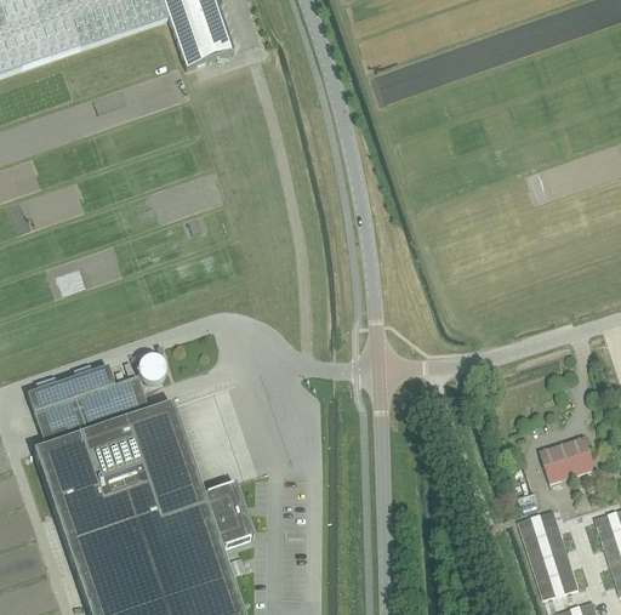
[(0,0),(0,73),(169,16),(163,0),(0,0)]
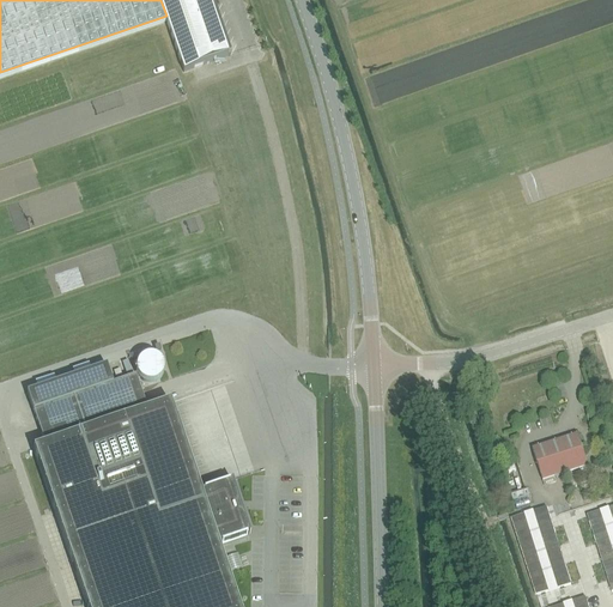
[(161,0),(167,16),(183,66),(228,52),(216,13),(217,12),(212,0),(161,0)]
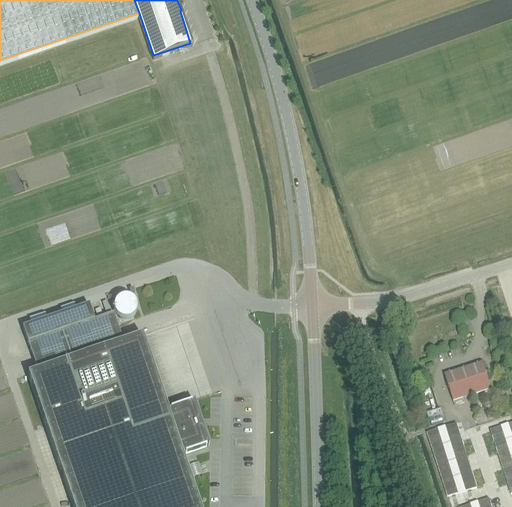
[(96,296),(98,300),(115,294),(114,290),(96,296)]
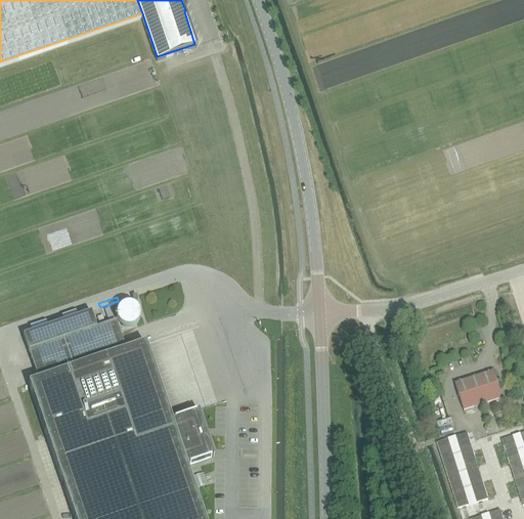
[(125,313),(140,314),(141,300),(126,299),(125,313)]
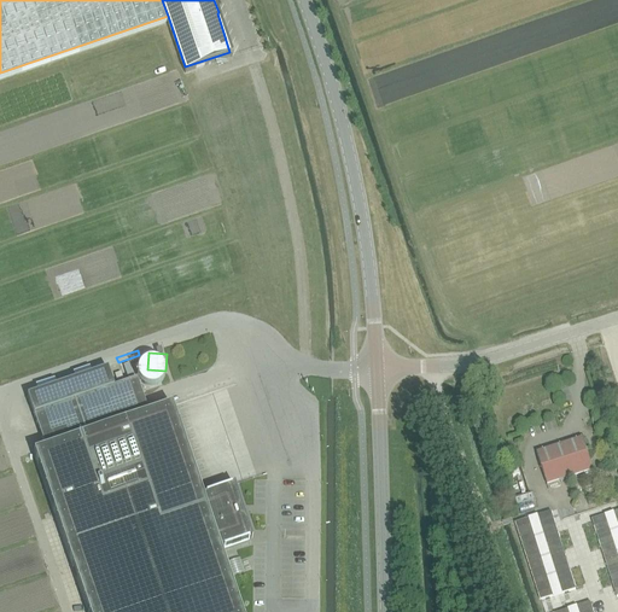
[(108,362),(27,390),(33,408),(45,443),(34,447),(66,542),(73,560),(80,583),(88,606),(89,611),(243,611),(234,583),(220,543),(252,532),(234,479),(202,490),(172,401),(172,400),(149,408),(141,385),(138,378),(136,373),(114,382),(108,362)]
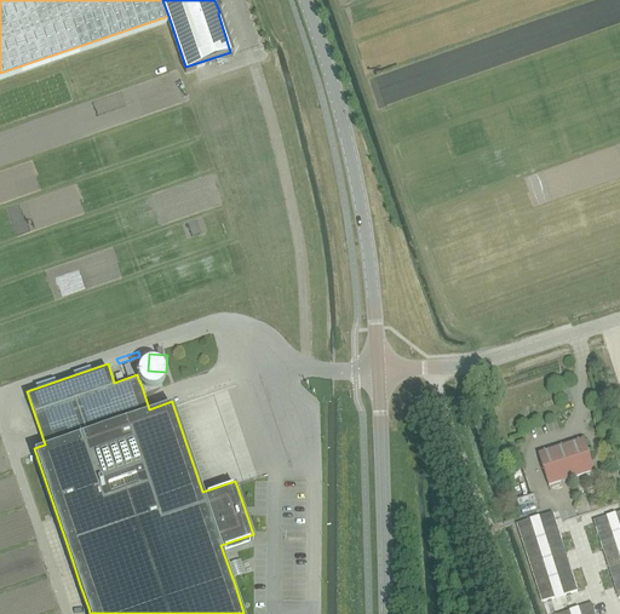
[(309,400),(315,392),(300,380),(294,386),(309,400)]
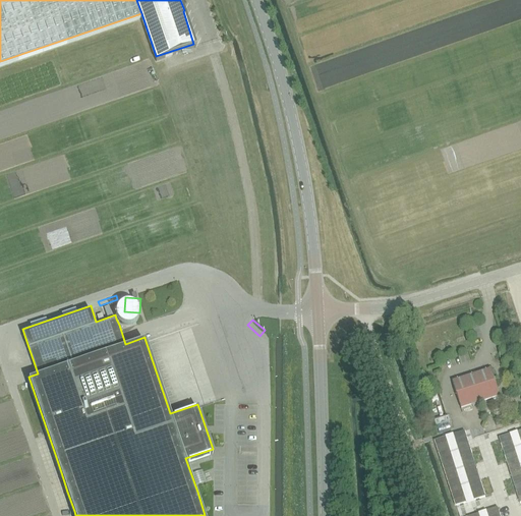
[(453,378),(461,405),(500,392),(491,364),(453,378)]
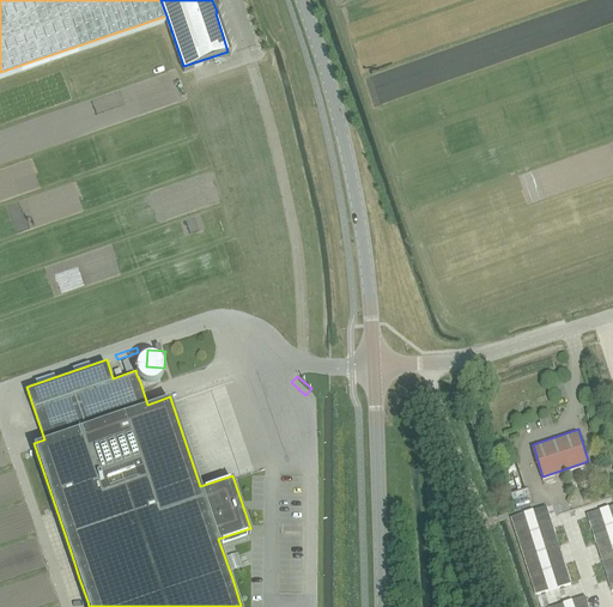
[(237,548),(225,553),(230,566),(242,562),(237,548)]
